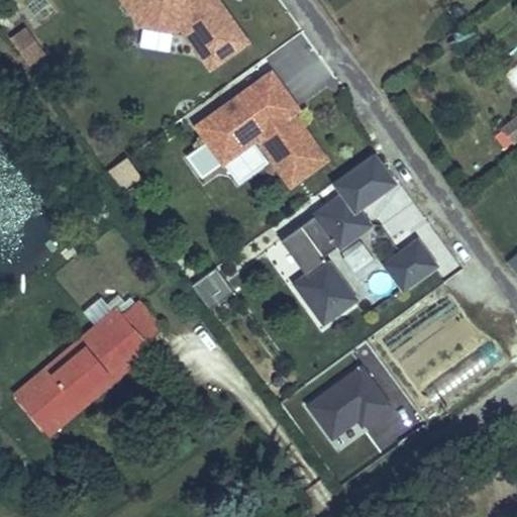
[(121,0),(139,25),(143,0),(121,0)]
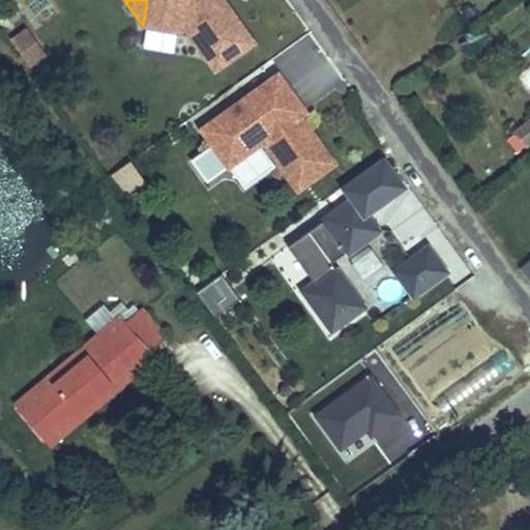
[(254,43),(222,0),(221,0),(216,2),(213,0),(147,0),(143,26),(179,32),(184,27),(215,70),(254,43)]
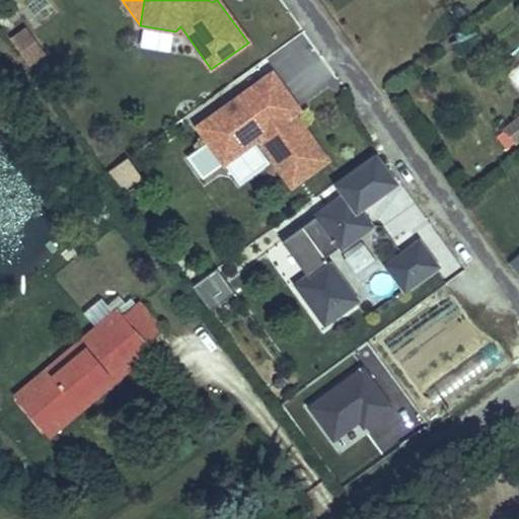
[(41,52),(25,31),(12,42),(27,62),(41,52)]
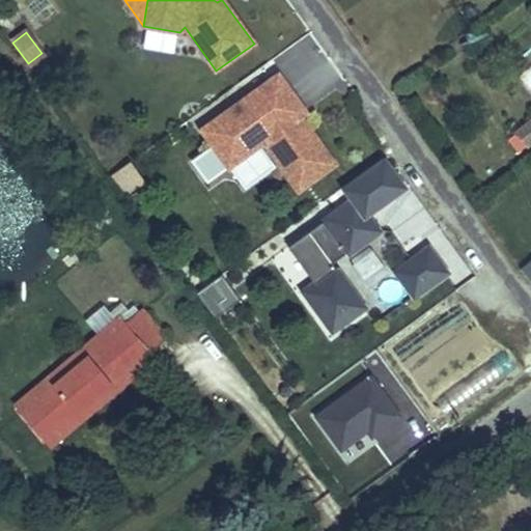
[(297,129),(291,121),(300,116),(305,112),(278,75),(202,130),(213,145),(229,167),(260,144),(263,142),(299,190),(334,164),(305,123),(297,129)]
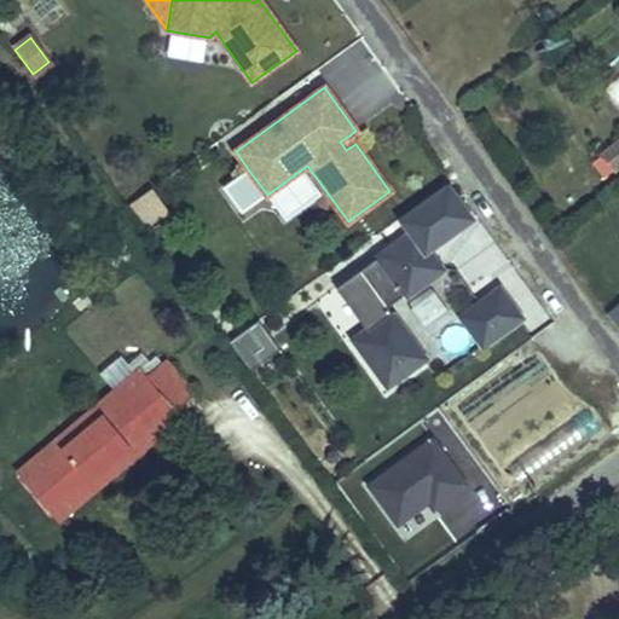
[(356,144),(350,136),(340,142),(346,150),(356,144)]
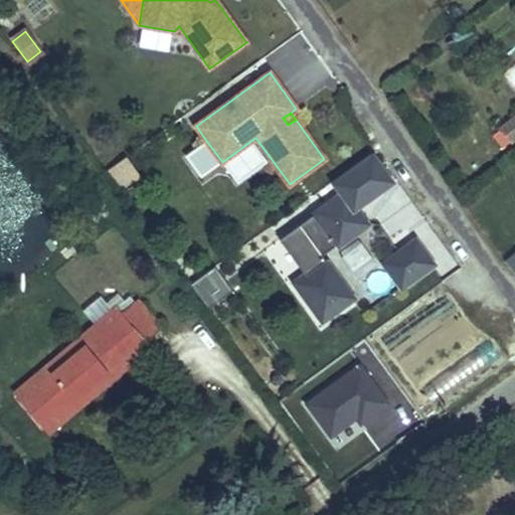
[(511,142),(514,138),(514,115),(500,128),(511,142)]
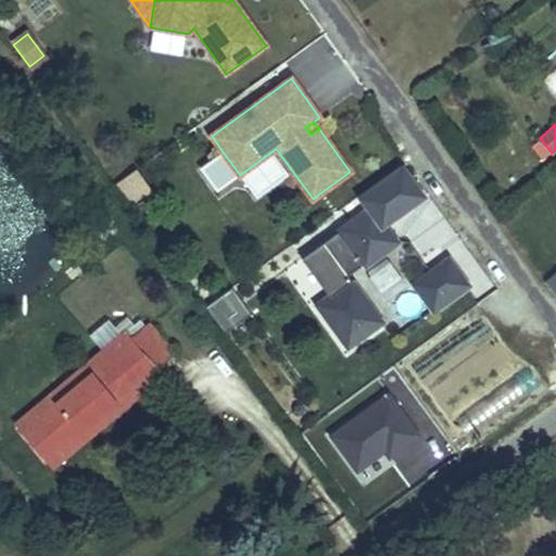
[(256,198),(289,174),(273,151),(240,175),(256,198)]
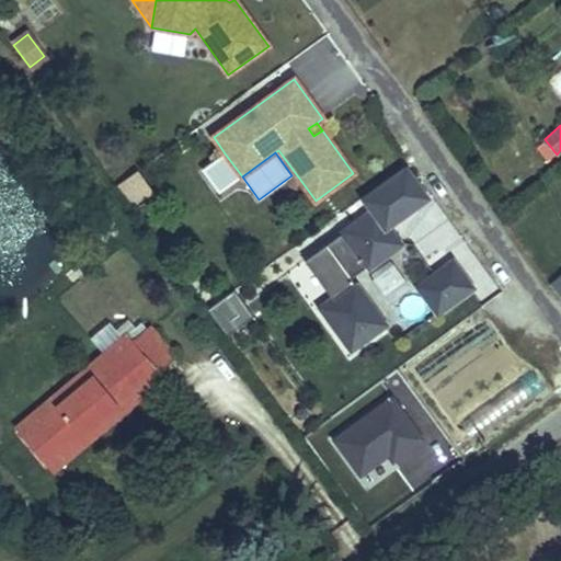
[(242,176),(225,153),(202,170),(219,193),(242,176)]
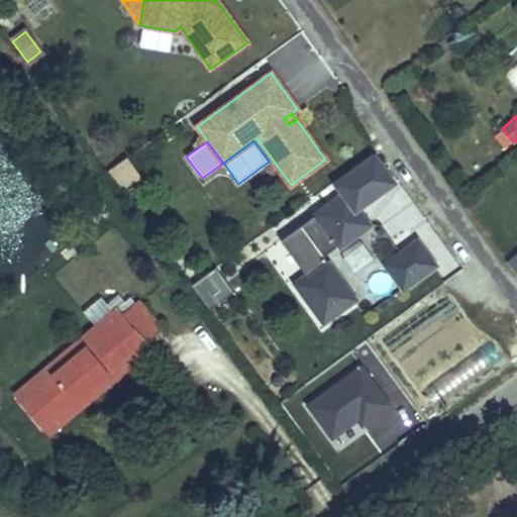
[(339,249),(374,224),(362,208),(399,182),(376,150),(332,182),(340,193),(312,213),(314,215),(280,239),(305,273),(292,283),(323,325),(359,299),(330,260),(327,262),(323,255),(337,245),(339,249)]
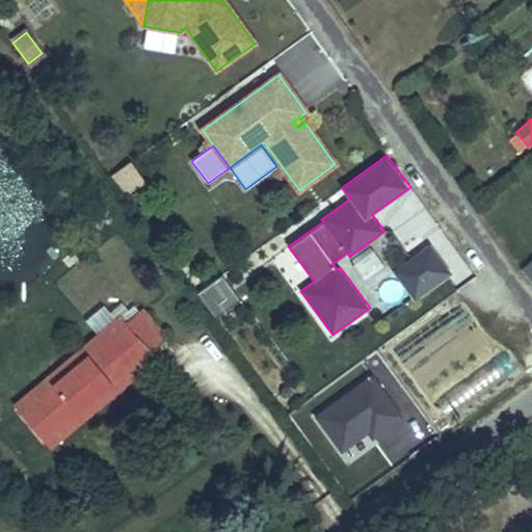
[(144,186),(129,163),(116,173),(133,194),(144,186)]
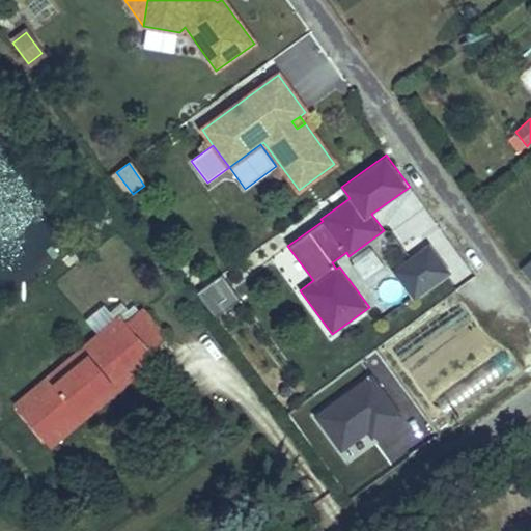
[(133,194),(116,172),(110,176),(127,199),(133,194)]
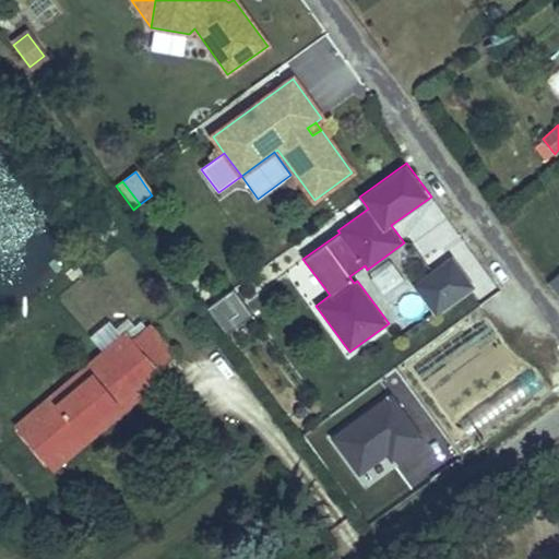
[(453,256),(444,244),(426,257),(435,269),(453,256)]
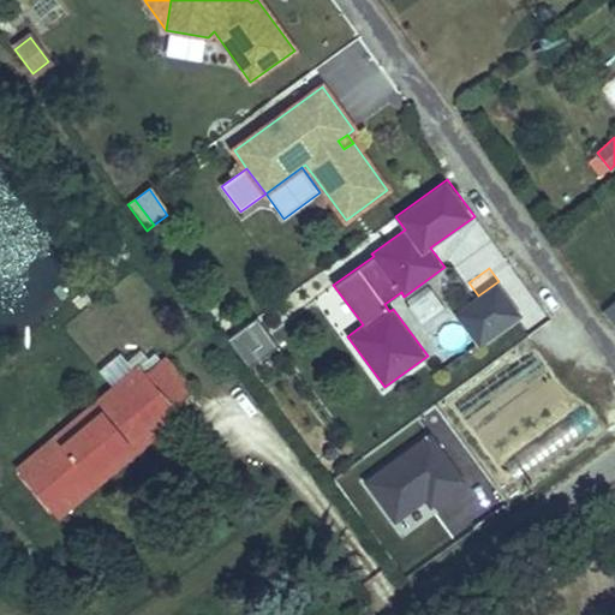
[(479,347),(524,315),(499,281),(478,296),(454,314),(479,347)]
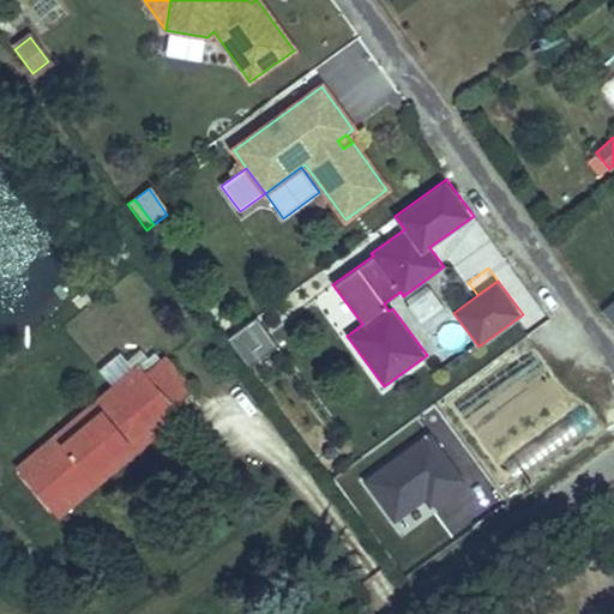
[(408,307),(421,326),(445,309),(432,290),(408,307)]
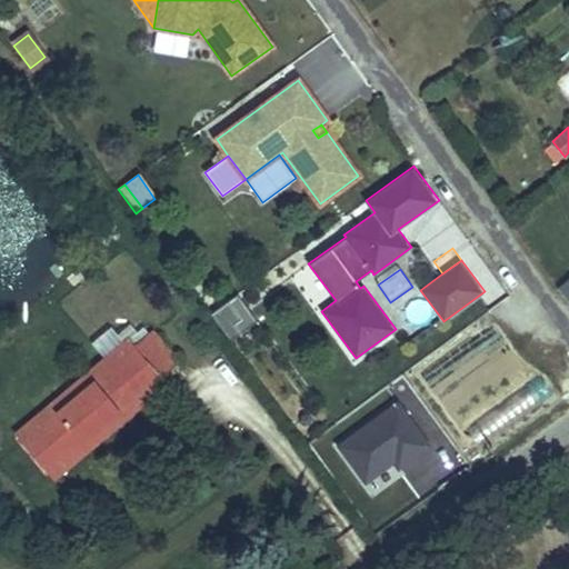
[(568,278),(557,289),(568,302),(568,278)]
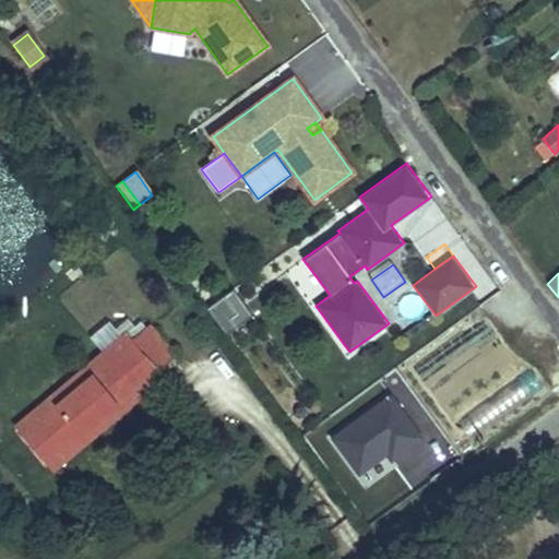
[(228,334),(253,318),(235,290),(210,307),(228,334)]
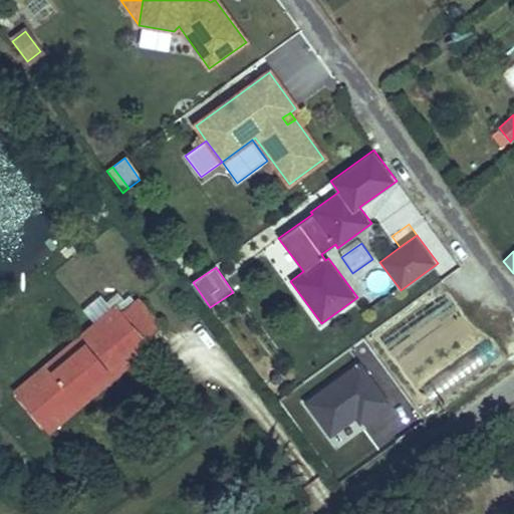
[(112,310),(100,295),(83,309),(95,324),(112,310)]
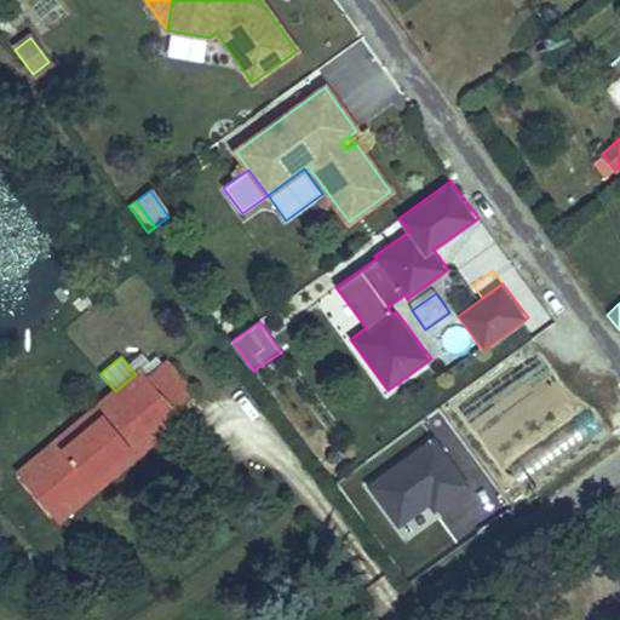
[(544,361),(499,373),(507,405),(551,392),(544,361)]
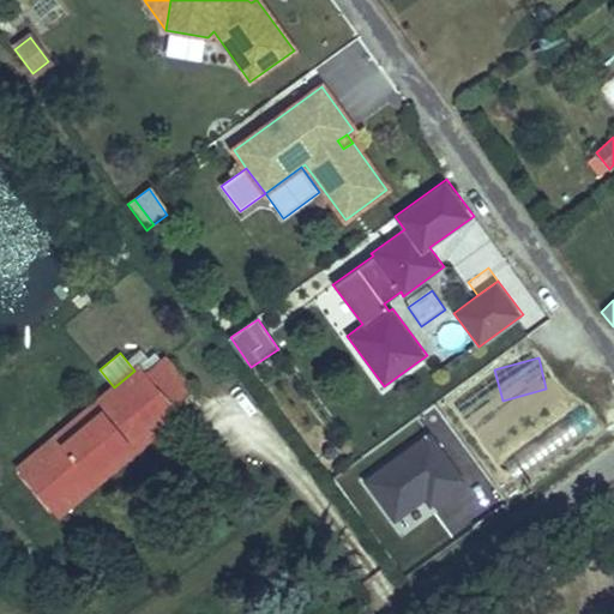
[(52,506),(146,426),(154,434),(176,415),(169,407),(191,390),(164,359),(144,377),(137,368),(134,371),(114,387),(92,405),(98,414),(25,475),(52,506)]
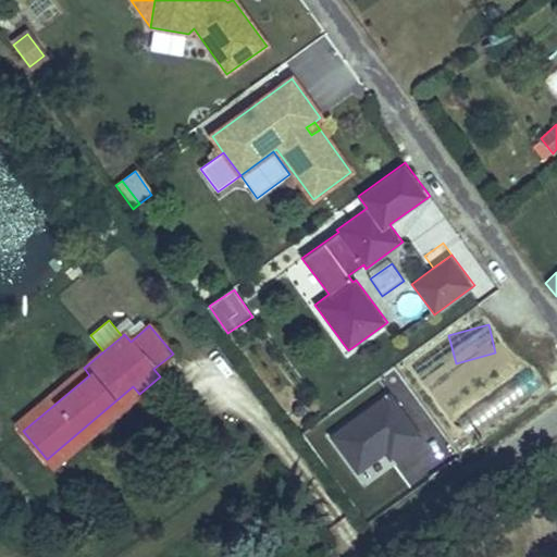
[(23,431),(89,375),(84,368),(17,423),(23,431)]
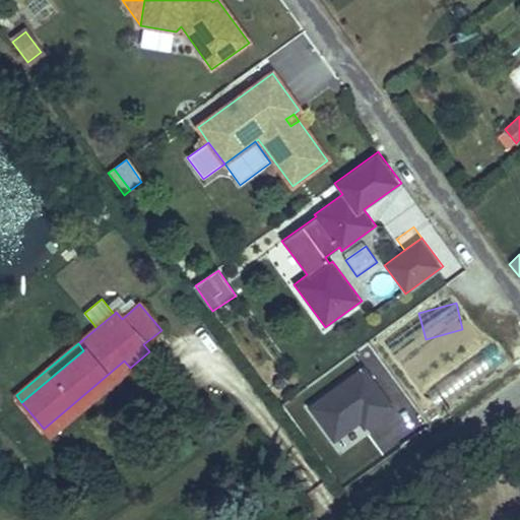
[(50,435),(130,368),(124,361),(44,429),(50,435)]
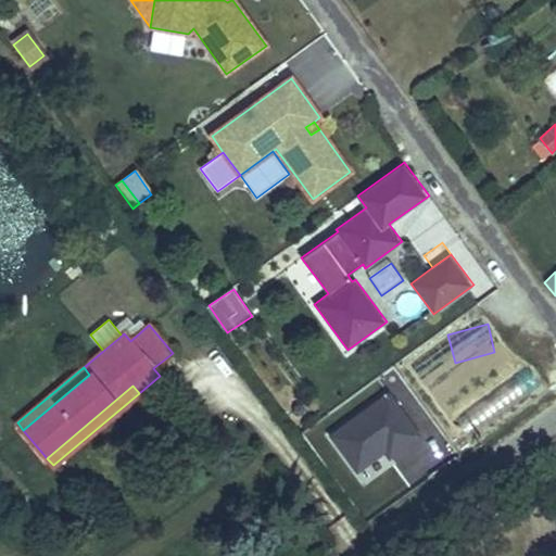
[(419,437),(386,391),(325,436),(352,474),(384,450),(390,457),(419,437)]
